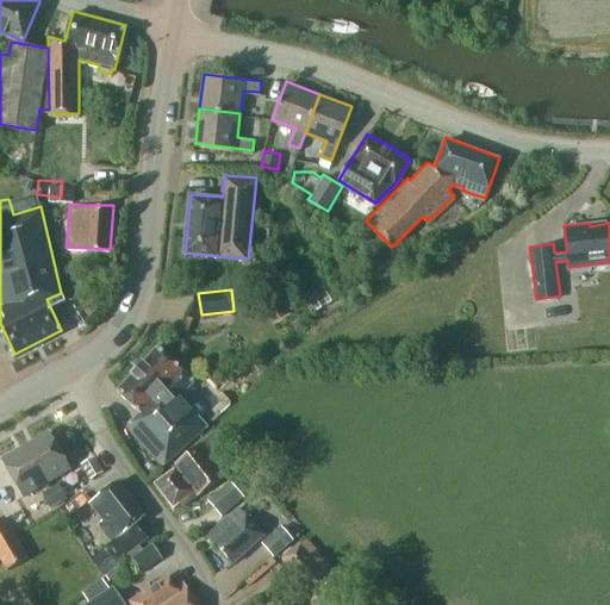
[(163,462),(207,424),(182,397),(181,399),(178,395),(194,379),(157,345),(118,388),(141,410),(128,423),(163,462)]
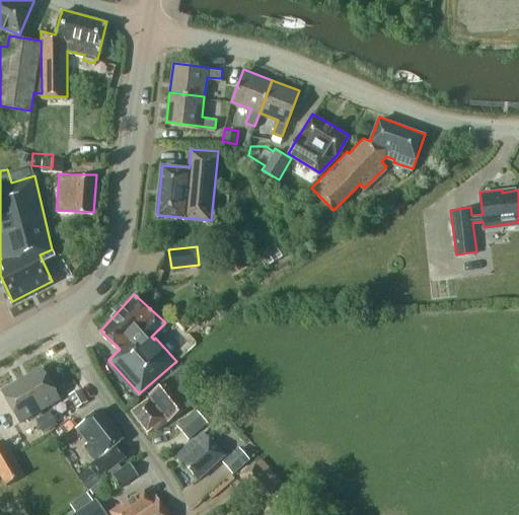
[(43,365),(21,377),(41,409),(61,396),(43,365)]
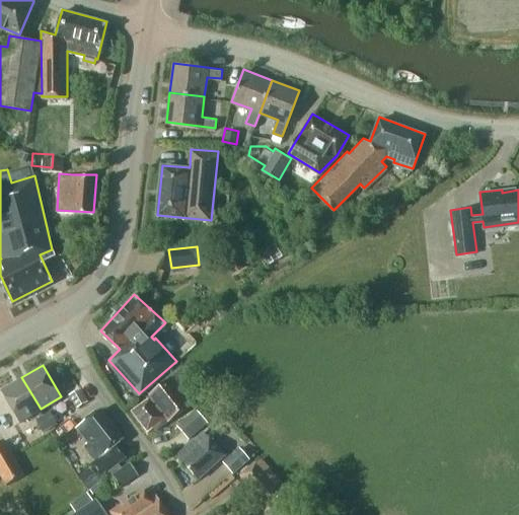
[(156,429),(168,420),(193,401),(172,374),(146,394),(149,397),(133,410),(147,429),(153,425),(156,429)]
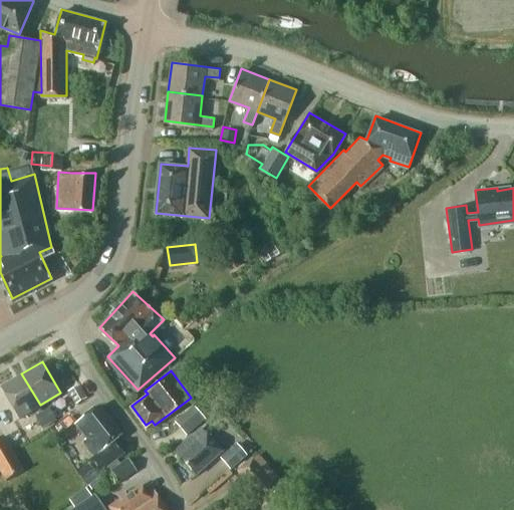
[(19,417),(40,405),(21,373),(1,385),(19,417)]
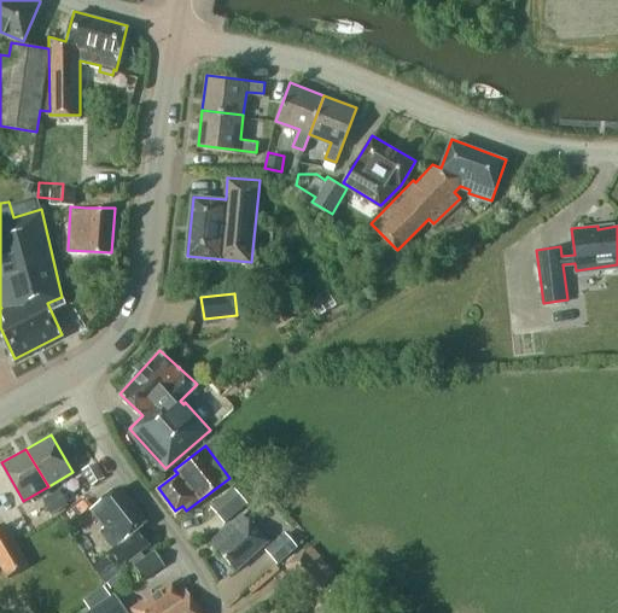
[(118,566),(151,541),(139,526),(147,520),(120,484),(91,507),(105,524),(99,529),(114,547),(108,552),(118,566)]
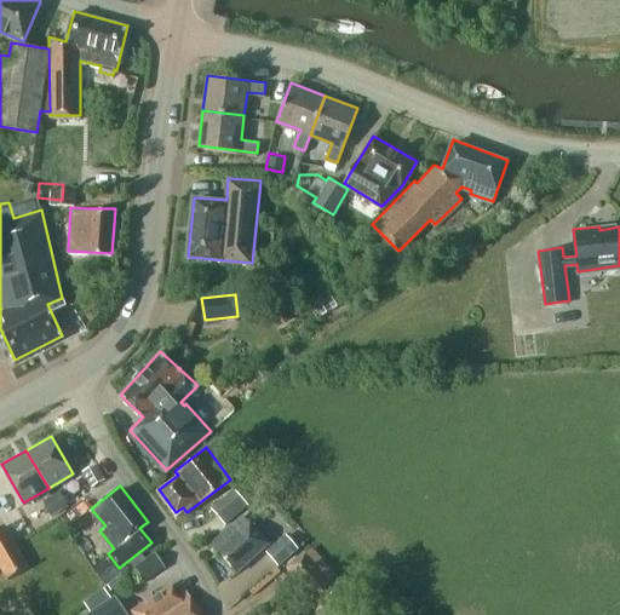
[(61,509),(69,504),(61,488),(51,493),(61,509)]
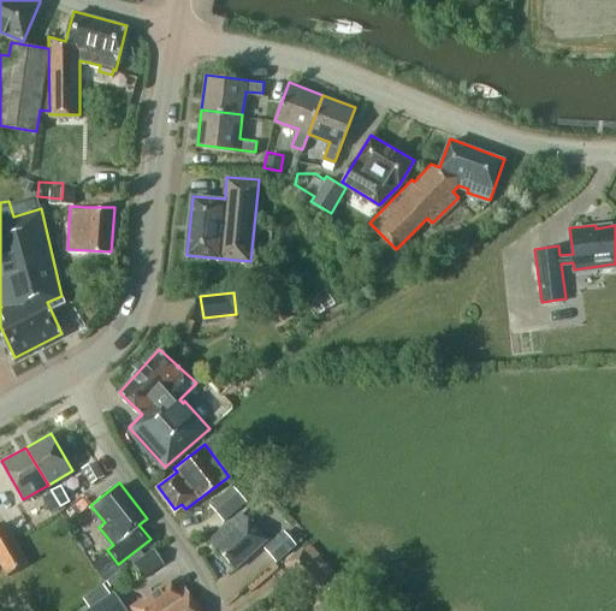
[(231,485),(209,503),(223,518),(244,499),(231,485)]
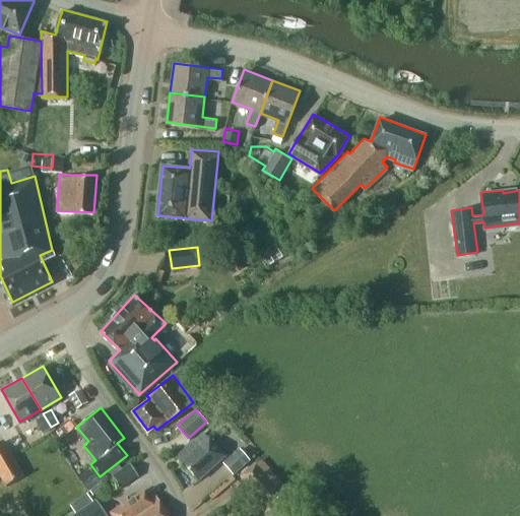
[(51,427),(43,413),(36,418),(43,432),(51,427)]
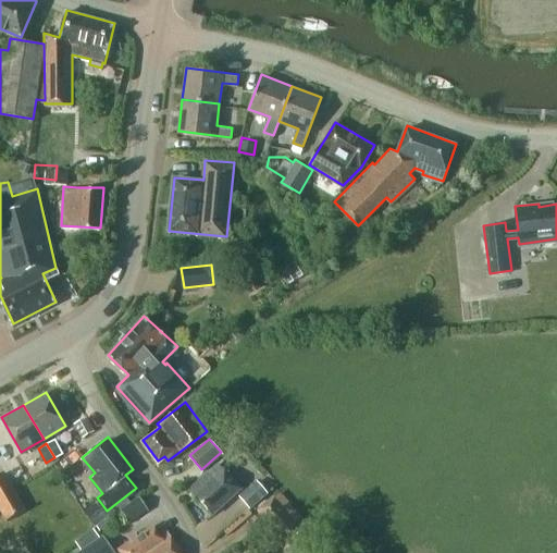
[(211,512),(240,487),(219,462),(190,487),(197,494),(211,512)]
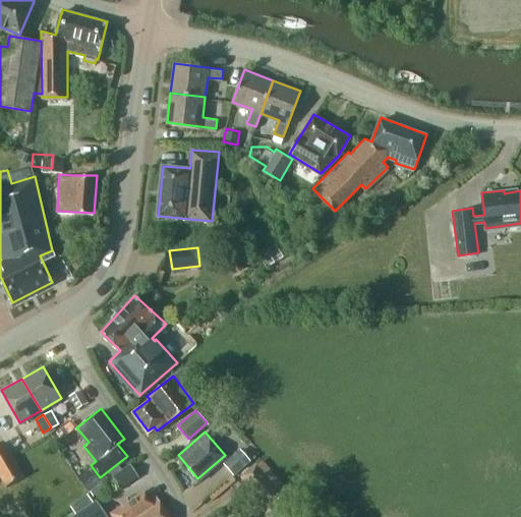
[(0,473),(6,484),(23,473),(4,440),(0,441),(0,473)]
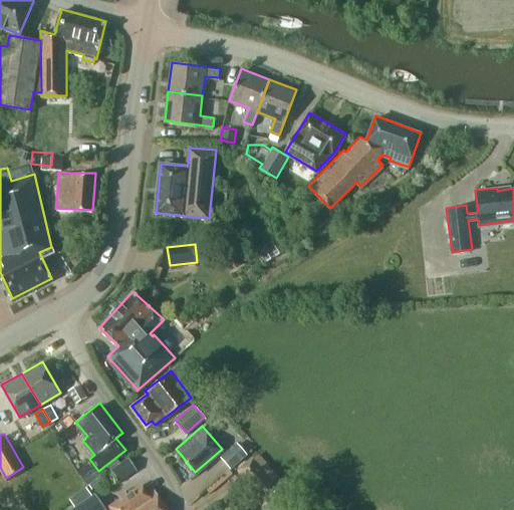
[(248,453),(237,441),(221,456),(232,468),(248,453)]
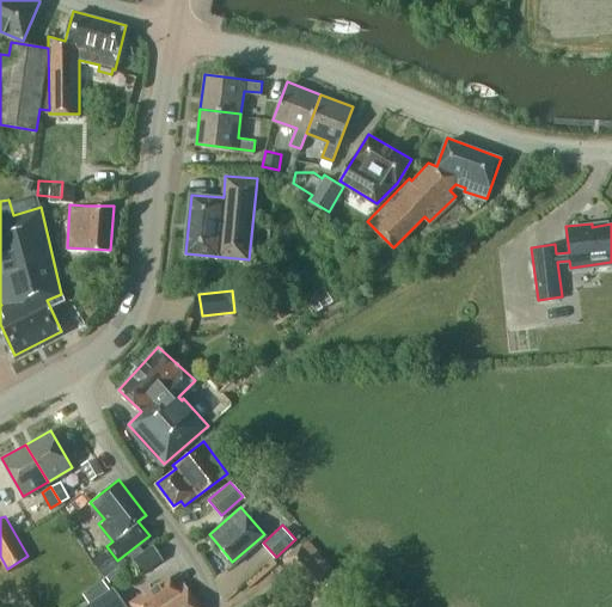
[(317,598),(341,577),(322,553),(319,556),(306,539),(285,557),(317,598)]
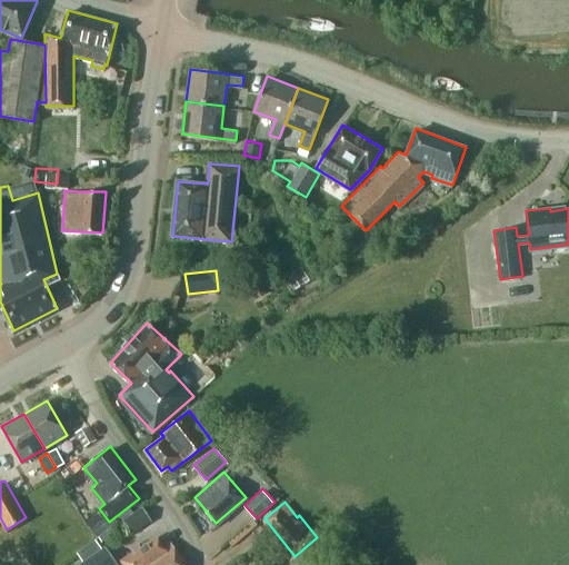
[(131,532),(151,518),(142,505),(122,518),(131,532)]
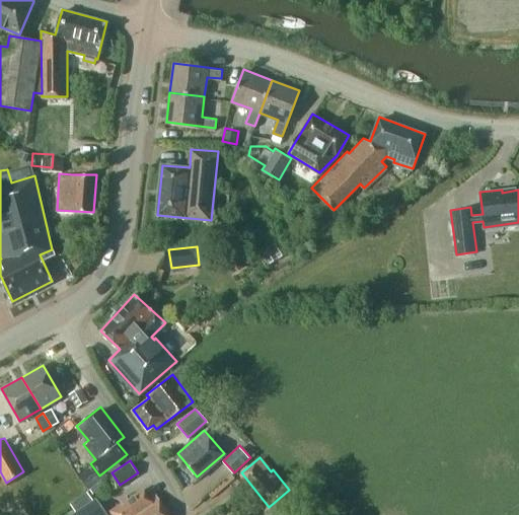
[(90,465),(79,474),(88,488),(100,479),(90,465)]
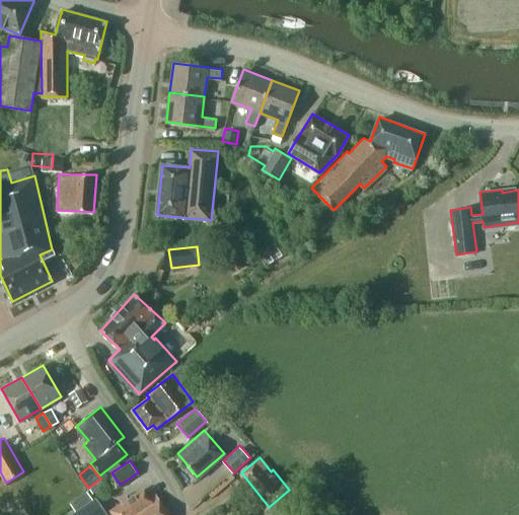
[(115,514),(171,514),(155,492),(149,497),(142,488),(110,509),(115,514)]
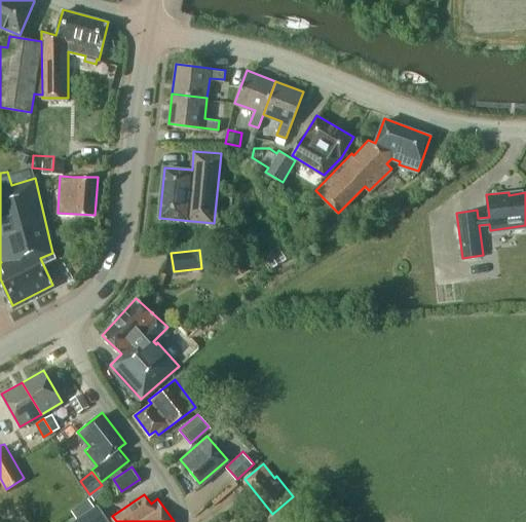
[(109,521),(97,505),(71,521),(109,521)]
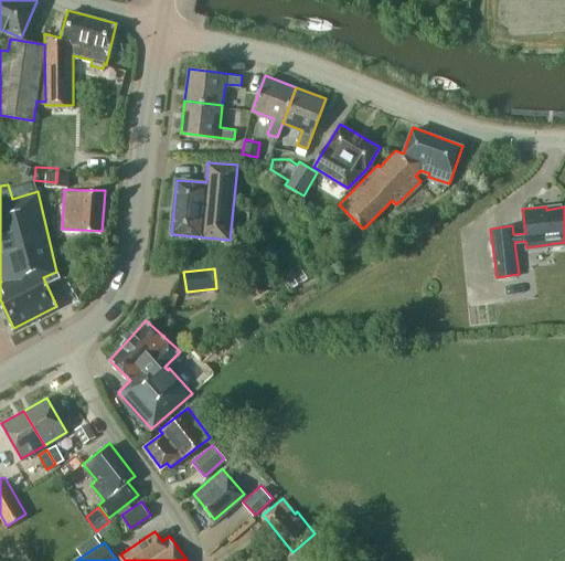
All buildings are outlined.
